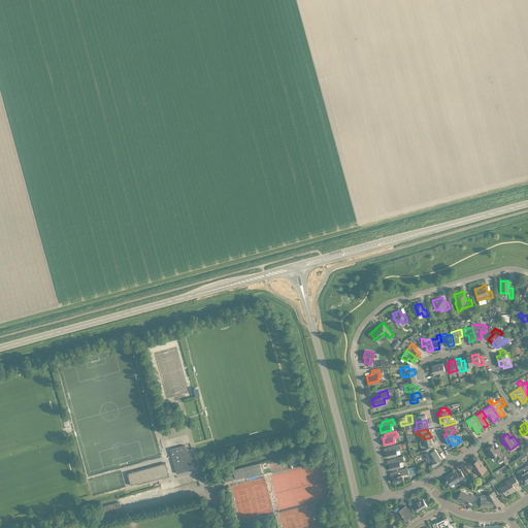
[(423,439),(419,440),(421,449),(425,448),(424,446),(432,443),(431,437),(423,439)]
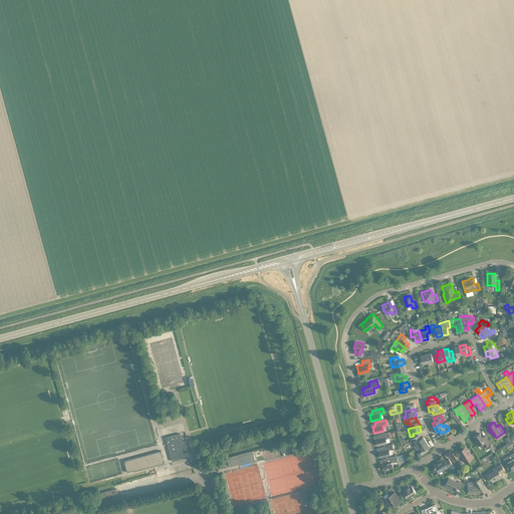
[(377,435),(377,438),(375,439),(376,445),(387,443),(386,438),(390,437),(389,432),(377,435)]
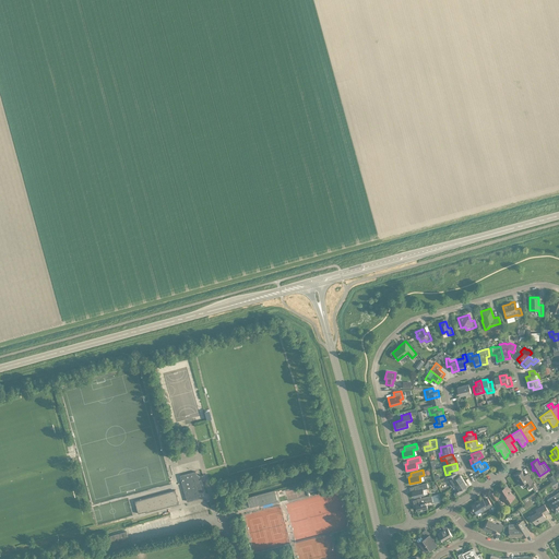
[(191,472),(179,475),(186,501),(199,498),(198,496),(201,495),(202,494),(198,476),(197,476),(194,471),(191,472)]
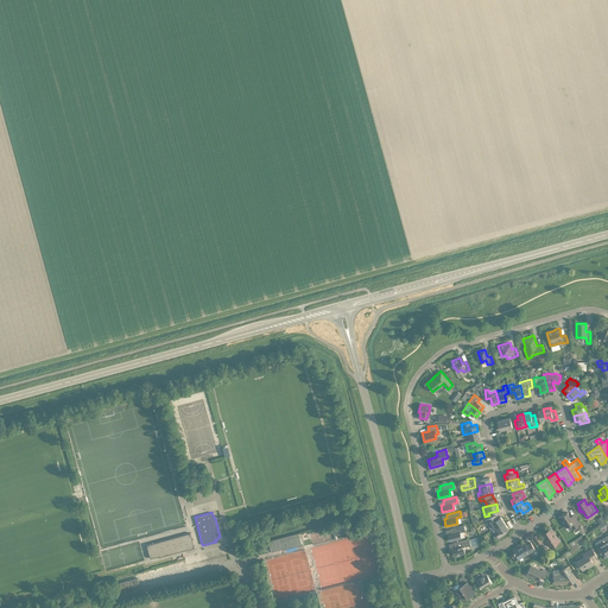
[(574,514),(570,517),(567,512),(558,517),(565,526),(569,524),(571,527),(578,524),(574,514)]
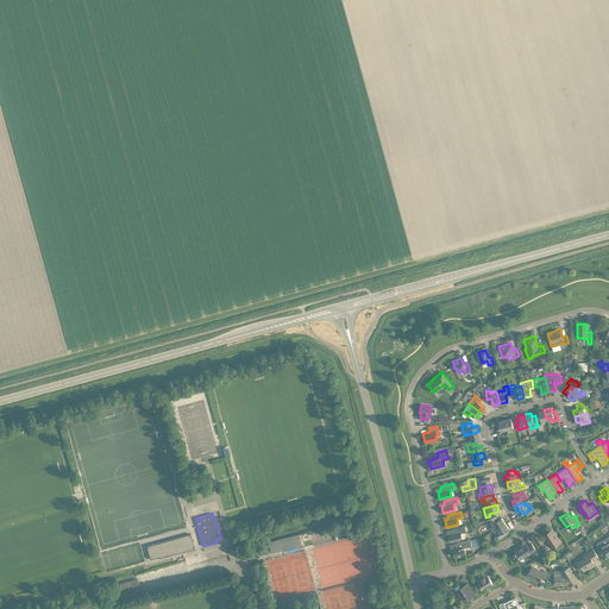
[(494,516),(485,520),(490,528),(491,531),(496,527),(504,522),(501,516),(500,518),(497,515),(494,516)]
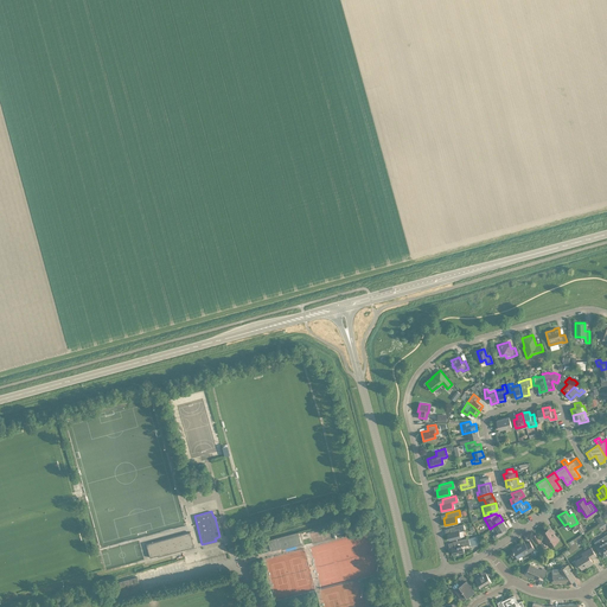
[(598,529),(604,525),(600,519),(594,523),(598,529)]
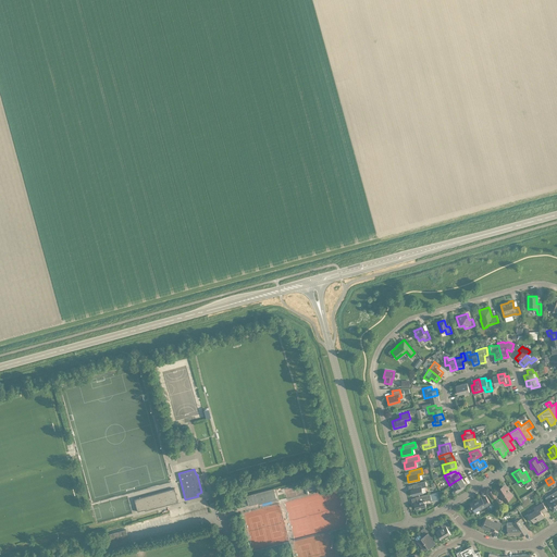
[(455,484),(453,486),(456,492),(457,492),(463,487),(465,486),(463,483),(465,483),(461,478),(454,482),(455,484)]
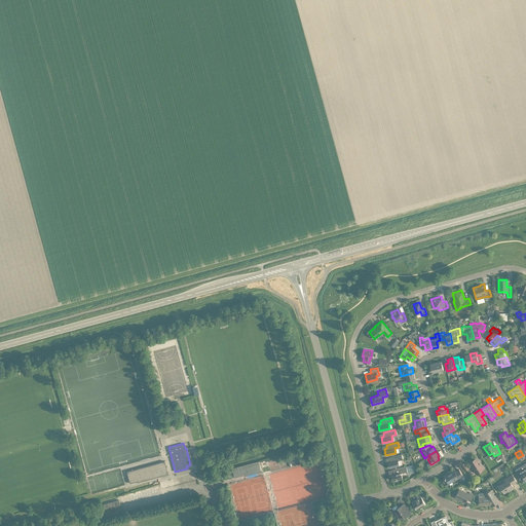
[(289,455),(290,462),(302,459),(300,452),(289,455)]
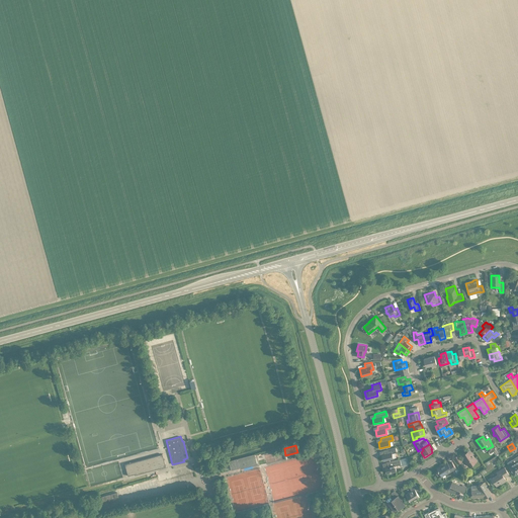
[(383,450),(383,452),(383,453),(381,454),(382,460),(393,457),(392,453),(396,451),(395,447),(383,450)]
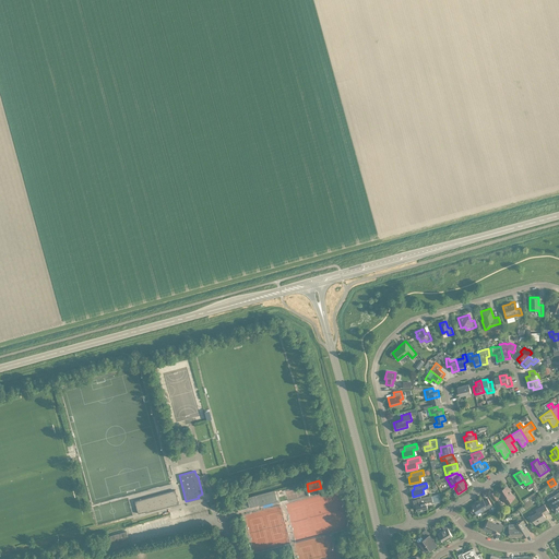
[(489,494),(494,500),(498,497),(497,497),(500,495),(504,502),(513,497),(507,486),(501,489),(498,490),(498,491),(495,494),(494,490),(489,494)]
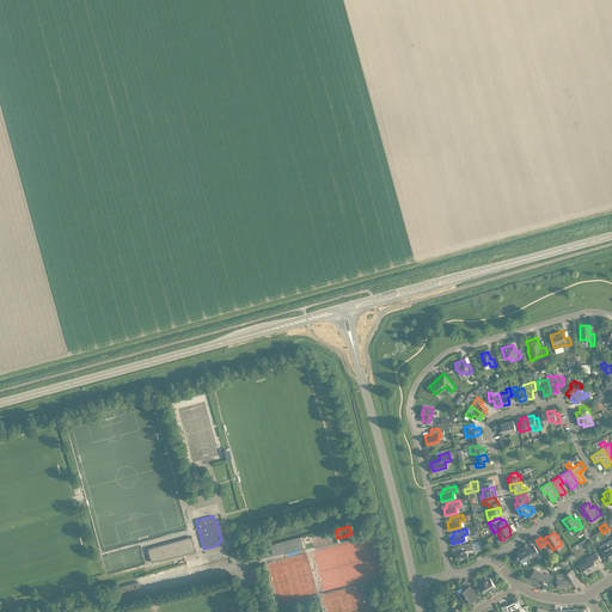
[(158,561),(195,551),(190,536),(146,548),(150,562),(158,560),(158,561)]
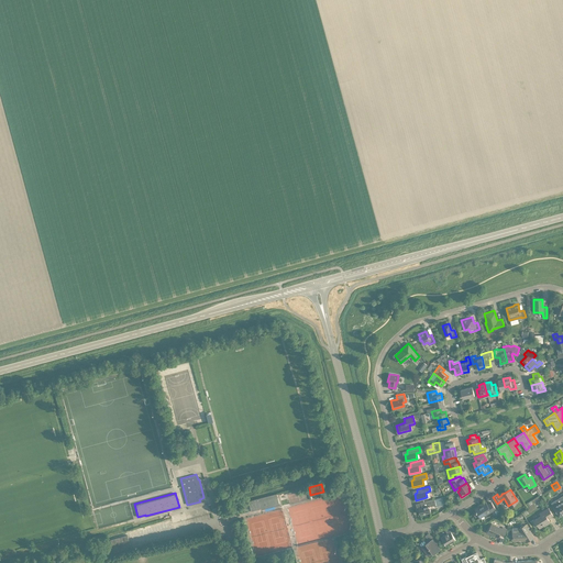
[(276,493),(247,500),(249,503),(251,510),(256,509),(260,508),(260,509),(264,508),(264,507),(275,504),(278,503),(277,497),(276,493)]
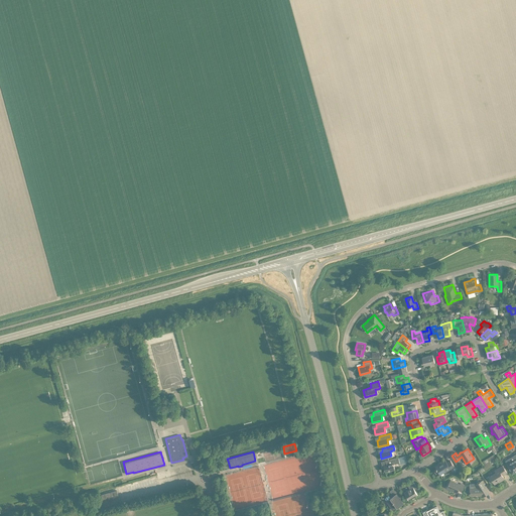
[(509,458),(505,461),(507,464),(506,465),(511,473),(515,470),(515,453),(512,456),(509,458)]
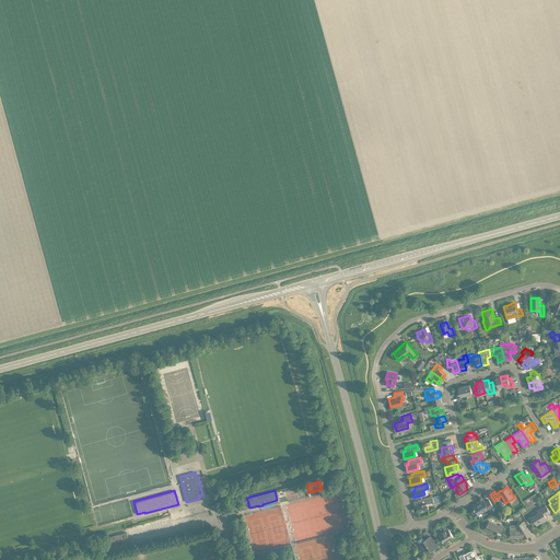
[(440,500),(442,500),(440,493),(431,496),(433,502),(433,503),(439,501),(440,501),(440,500)]
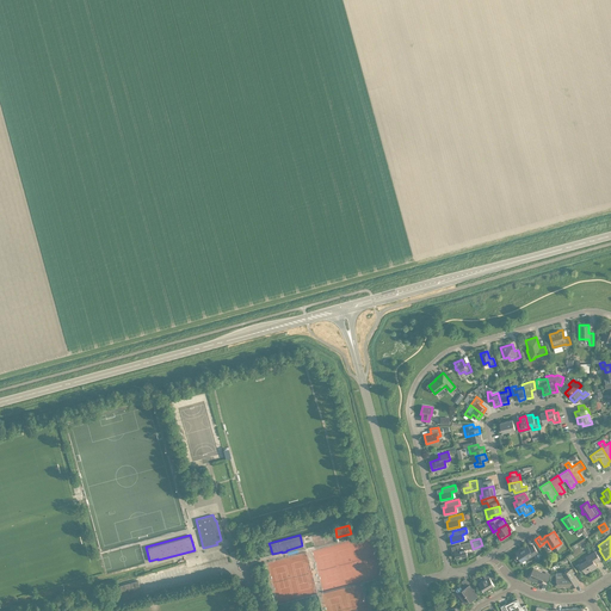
[(467,555),(466,549),(473,548),(470,541),(456,545),(457,549),(456,550),(454,550),(455,557),(467,555)]
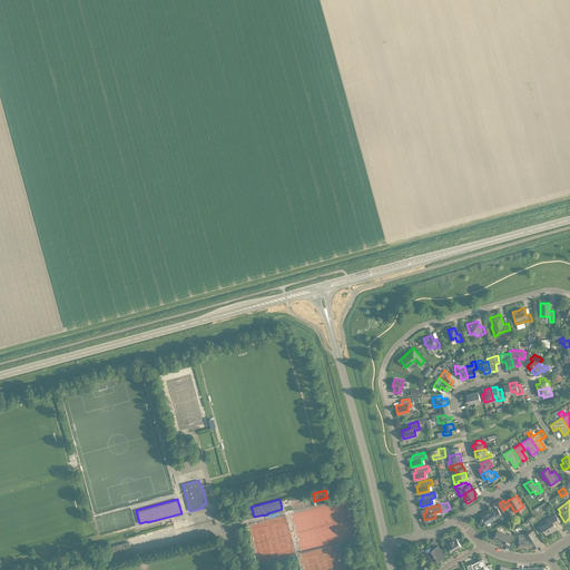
[(480,514),(481,517),(481,518),(479,520),(482,526),(487,523),(485,523),(490,521),(501,514),(497,508),(492,510),(491,508),(480,514)]
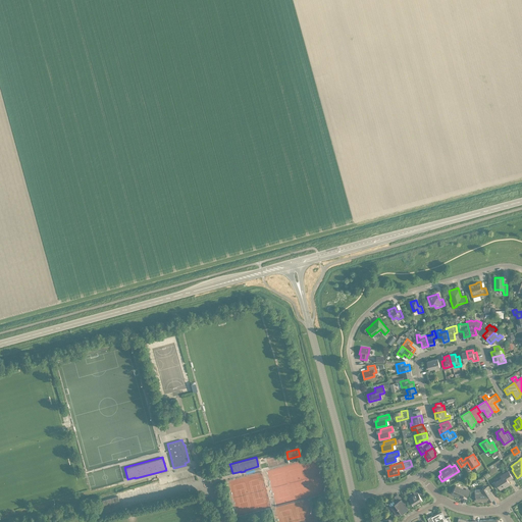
[(506,485),(510,483),(508,480),(512,477),(508,470),(500,475),(501,477),(494,481),(500,488),(506,485)]
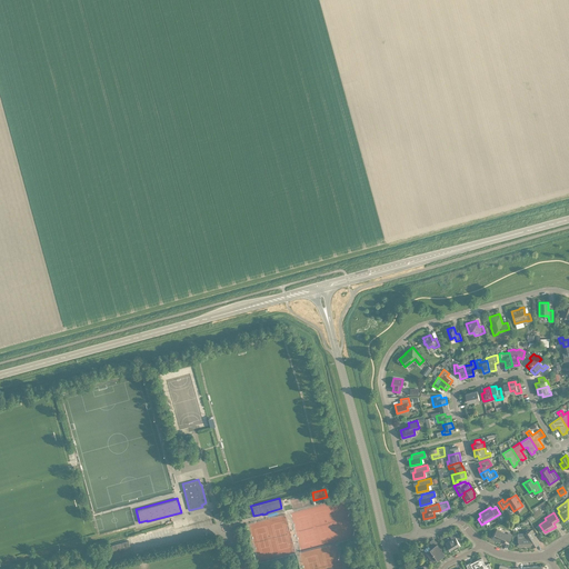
[(496,529),(492,537),(499,540),(498,541),(502,542),(505,539),(508,541),(511,535),(507,532),(507,533),(496,529)]
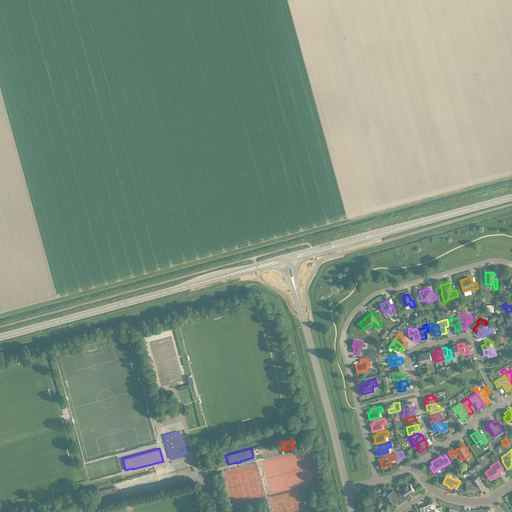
[(478,492),(485,488),(477,476),(471,480),(473,483),(465,484),(466,491),(477,490),(478,492)]
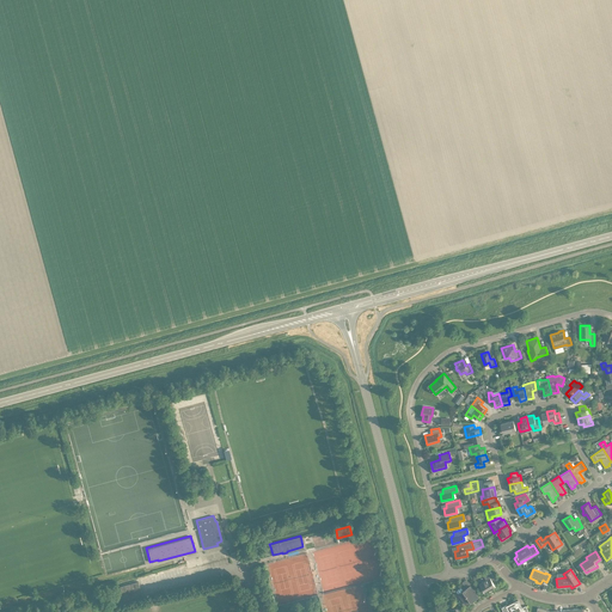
[(478,583),(484,593),(494,586),(490,580),(494,577),(490,571),(483,576),(485,580),(478,583)]
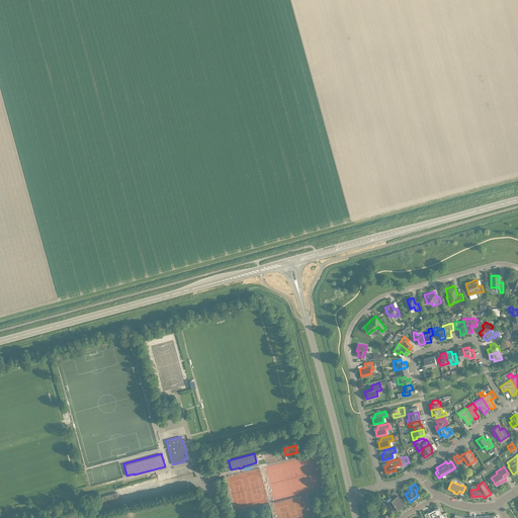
[(100,496),(102,503),(103,506),(118,502),(116,492),(100,496)]
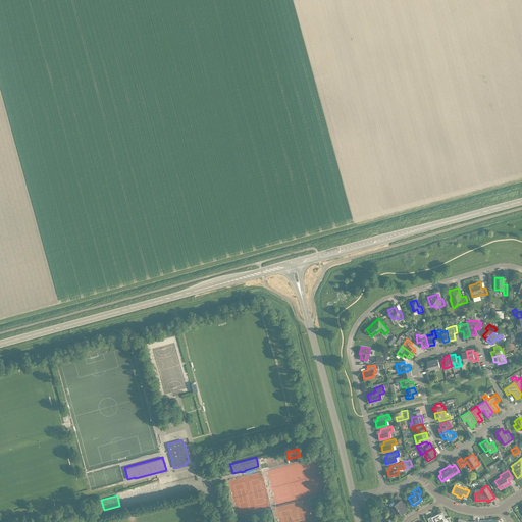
[(398,515),(407,509),(401,499),(395,503),(393,501),(388,504),(397,515),(398,515)]
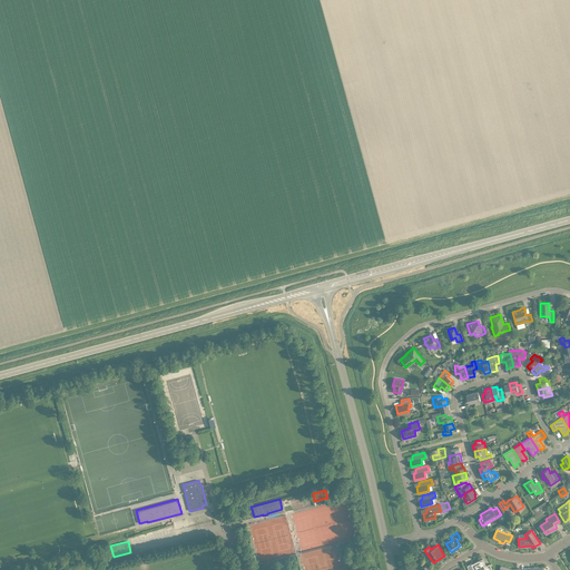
[(482,569),(491,569),(489,563),(485,566),(482,559),(471,563),(467,566),(468,569),(480,569),(482,569)]
